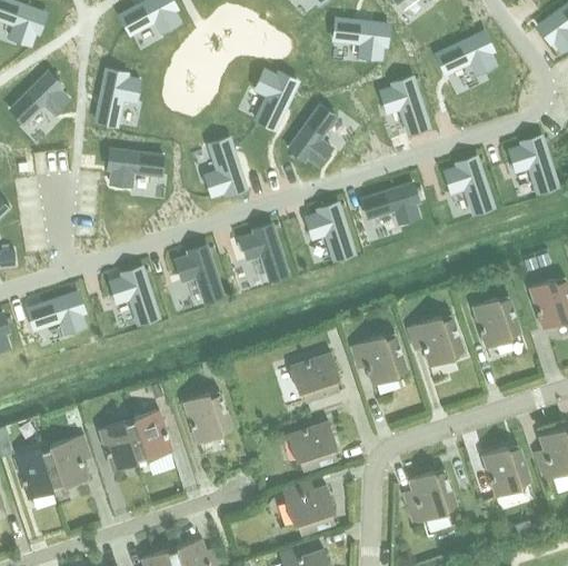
[(0,0),(0,20),(13,26),(9,39),(30,47),(35,33),(39,35),(46,16),(0,0)]
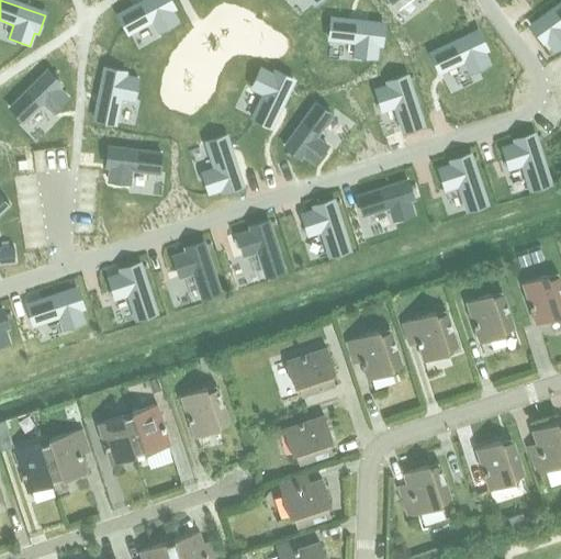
[(168,0),(149,0),(118,18),(127,35),(152,22),(158,34),(177,24),(170,11),(174,10),(168,0)]
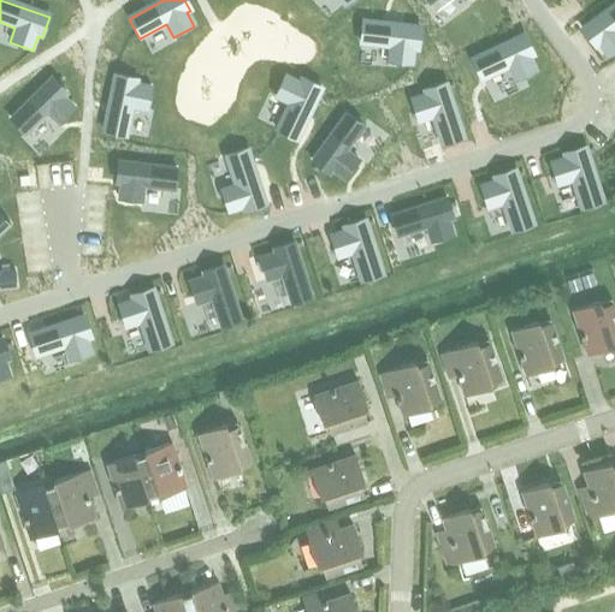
[(614,6),(583,30),(595,48),(598,46),(608,58),(614,53),(614,6)]
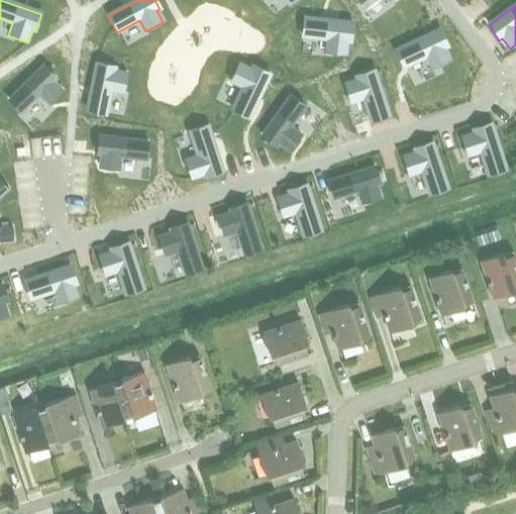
[(305,19),(303,37),(327,40),(326,53),(346,56),(347,42),(350,42),(352,24),(305,19)]
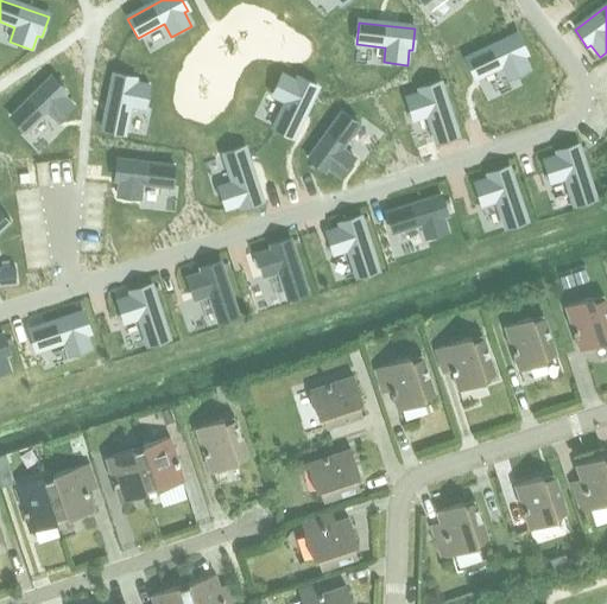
[(517,36),(465,61),(474,81),(500,68),(507,81),(529,70),(522,57),(525,55),(517,36)]
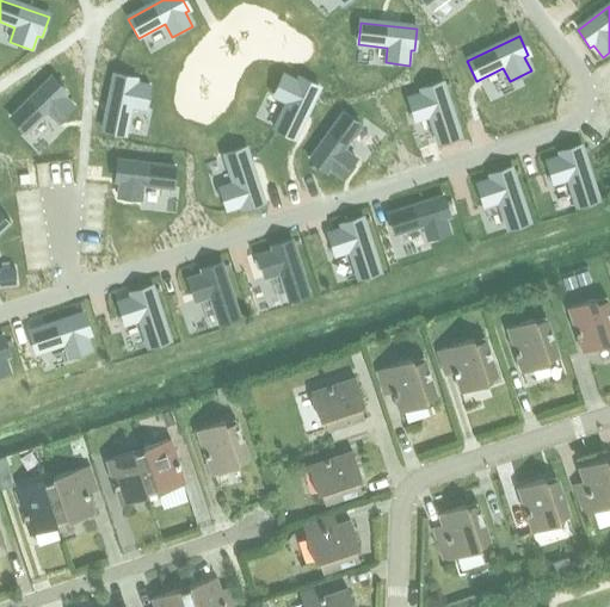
[(115,76),(103,132),(124,137),(130,107),(145,111),(149,87),(135,85),(135,80),(115,76)]
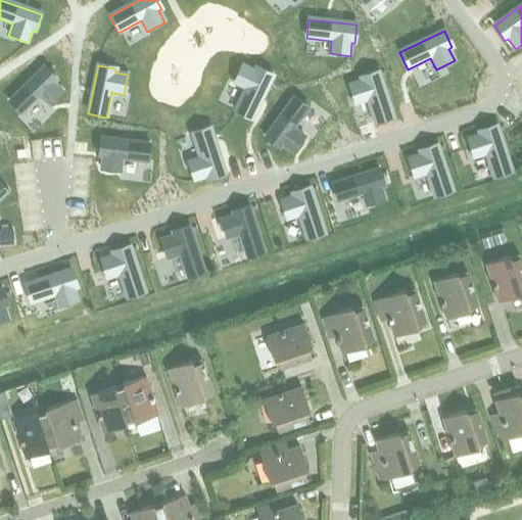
[(243,65),(234,84),(246,90),(235,112),(251,121),(273,77),(256,68),(254,72),(243,65)]
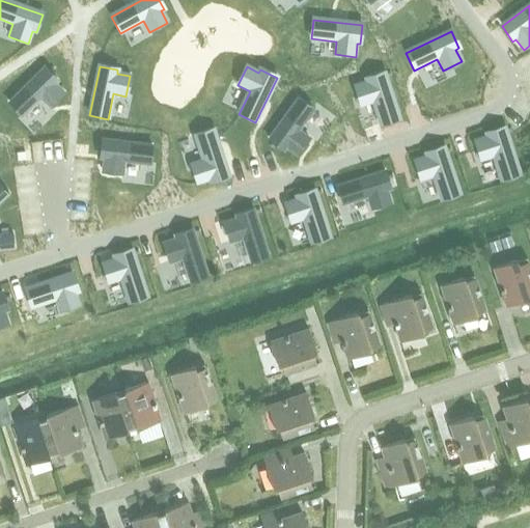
[(45,68),(8,104),(22,116),(40,99),(50,108),(64,93),(55,84),(57,82),(45,68)]
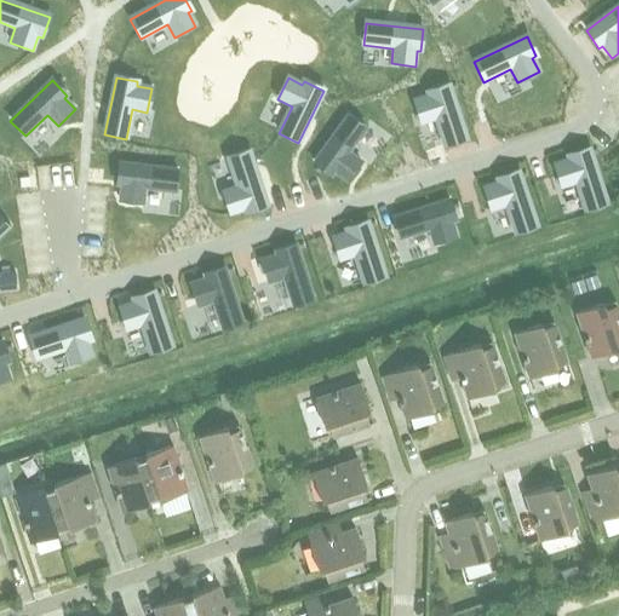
[(429,97),(414,102),(422,125),(436,120),(446,149),(466,142),(448,86),(428,93),(429,97)]
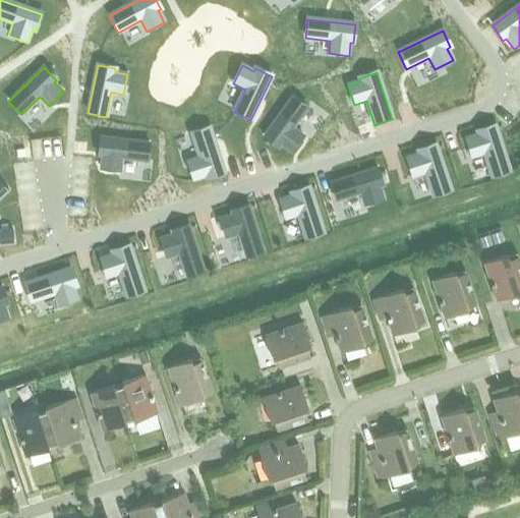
[(292,98),(264,136),(278,148),(280,145),(291,153),(303,136),(292,128),(307,108),(292,98)]
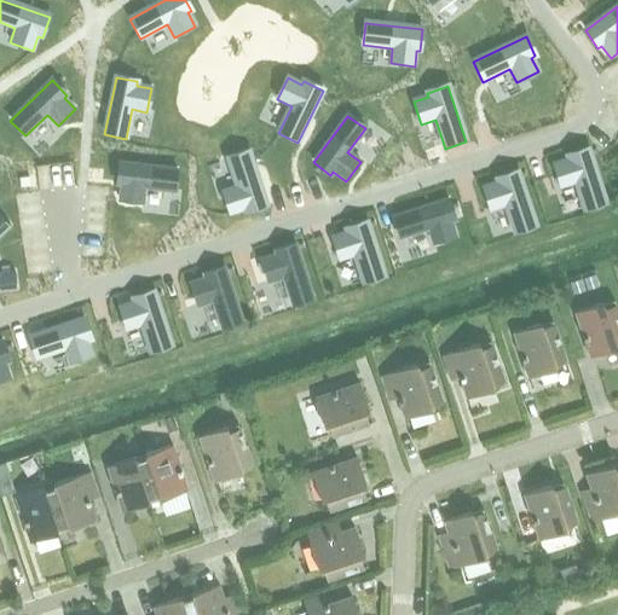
[(569,161),(554,166),(561,189),(576,184),(585,212),(606,206),(588,150),(567,157),(569,161)]
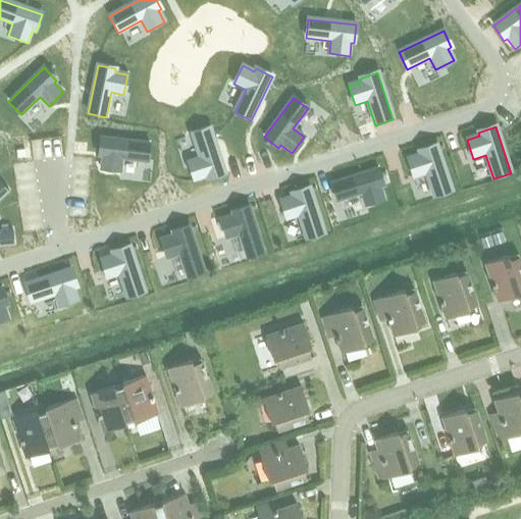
[(200,158),(188,162),(194,182),(206,177),(207,180),(225,174),(209,128),(192,134),(200,158)]
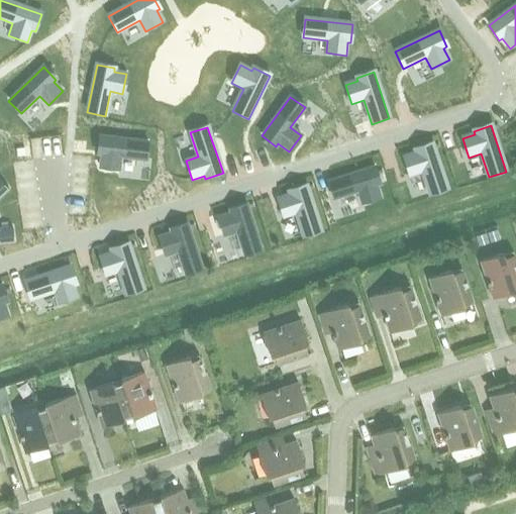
[(100,137),(97,155),(101,156),(99,169),(119,171),(121,158),(145,161),(147,143),(100,137)]
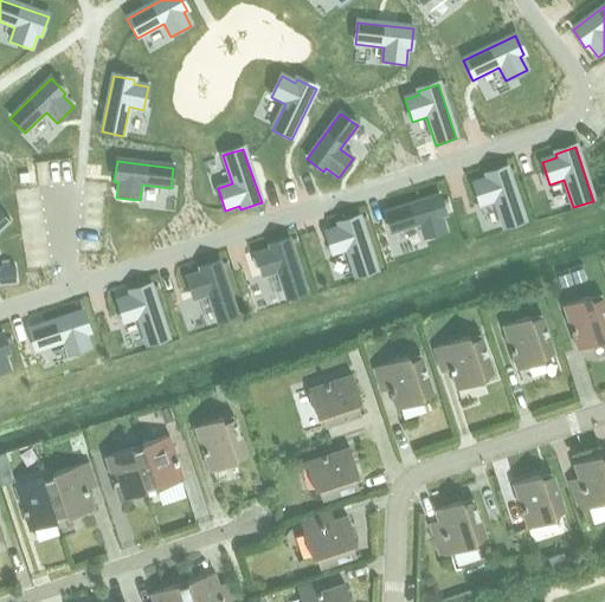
[(488,180),(474,185),(481,207),(495,202),(504,230),(525,222),(507,169),(487,175),(488,180)]
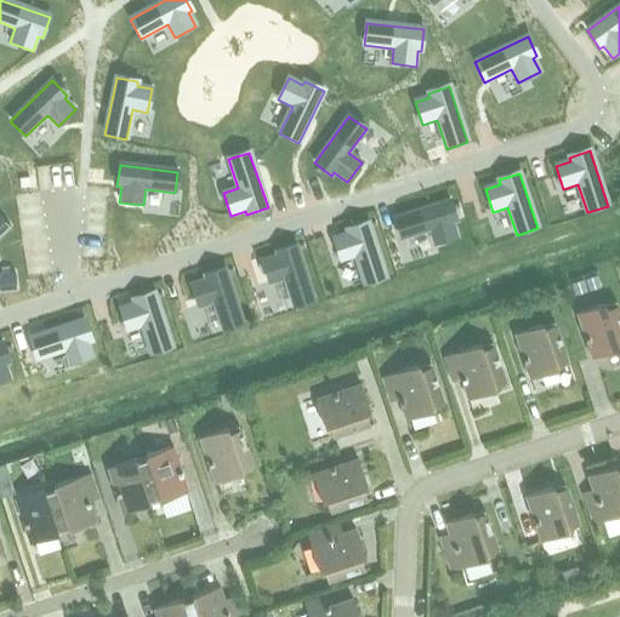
[(450,201),(394,220),(402,240),(430,230),(434,246),(458,238),(453,223),(456,222),(450,201)]
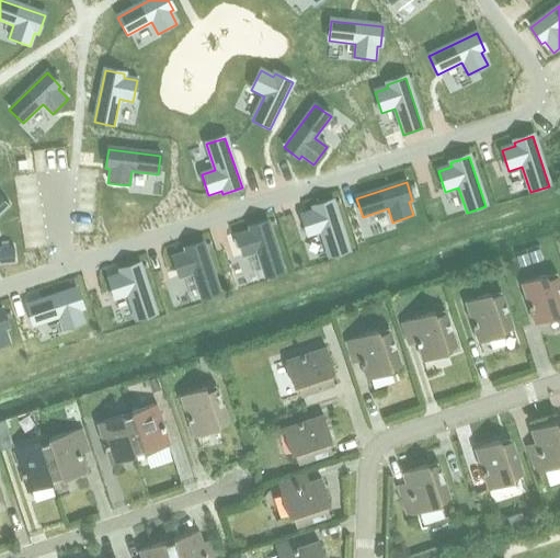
[(0,196),(0,215),(10,206),(0,196)]
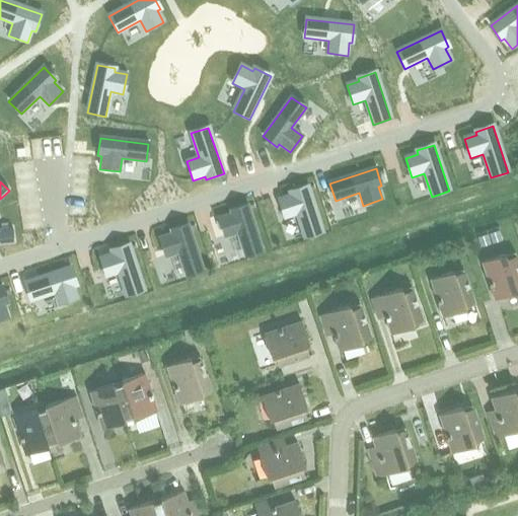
[(291,196),(279,200),(285,219),(297,215),(305,238),(322,233),(307,187),(290,193),(291,196)]
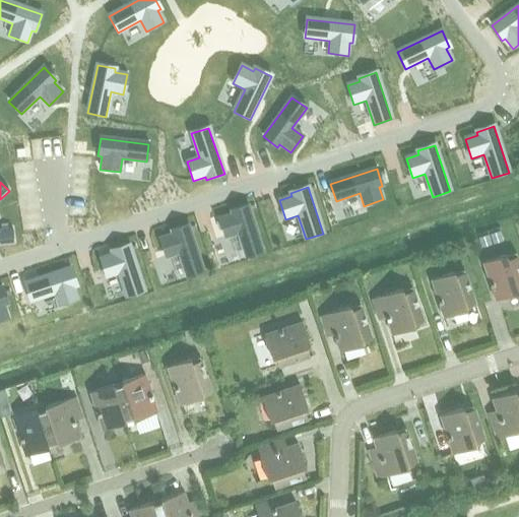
[(232,215),(219,219),(225,239),(238,235),(246,259),(263,253),(248,206),(231,212),(232,215)]
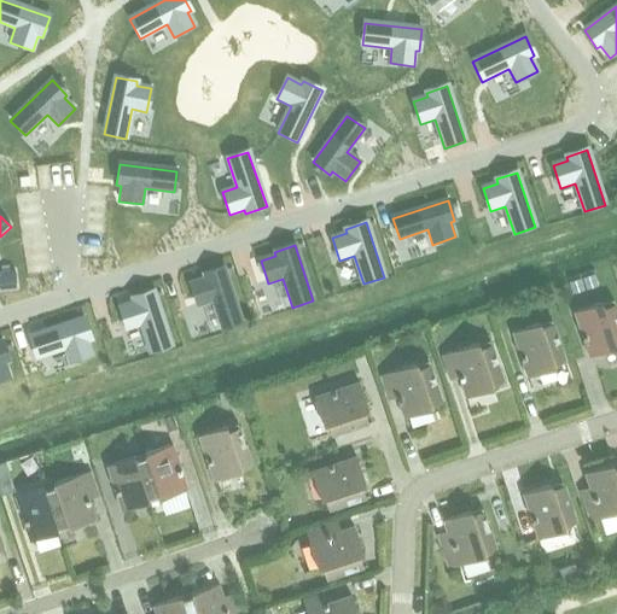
[(205,279),(190,284),(198,308),(213,302),(221,331),(243,323),(225,269),(203,275),(205,279)]
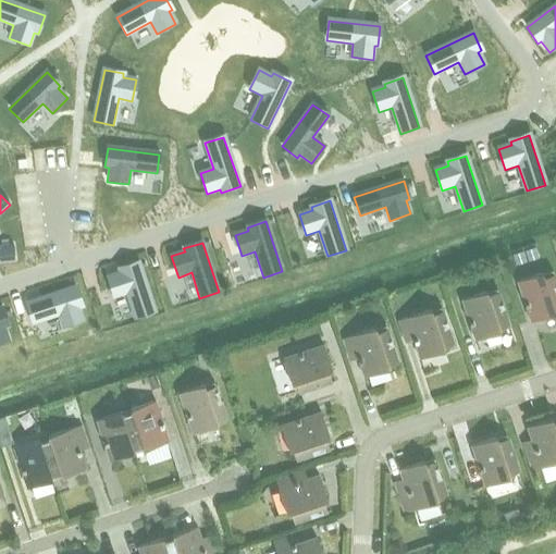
[(13,245),(0,246),(0,265),(15,262),(13,245)]
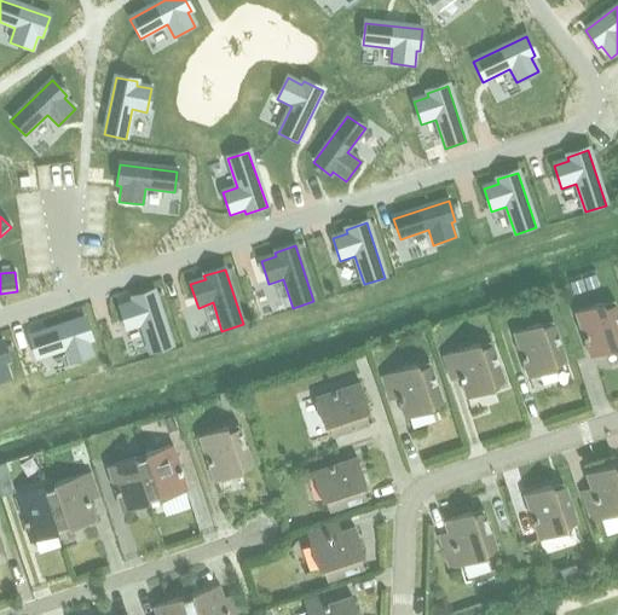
[(594,277),(584,280),(588,291),(598,288),(594,277)]
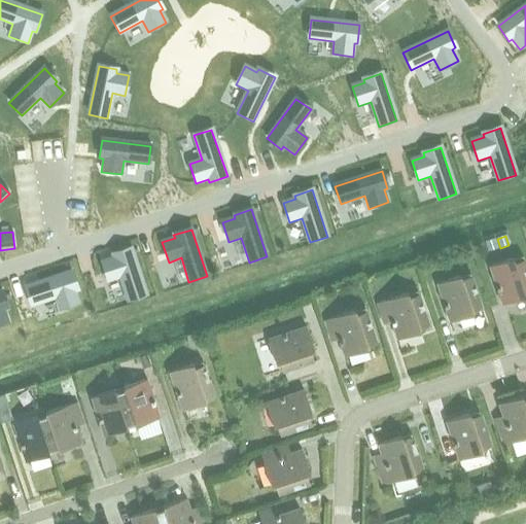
[(495,239),(485,242),(488,251),(497,248),(495,239)]
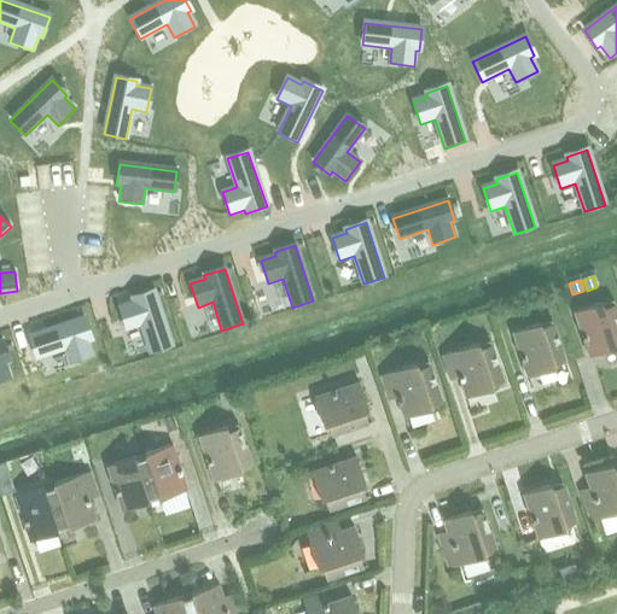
[(134,303),(120,308),(127,331),(141,326),(151,354),(172,348),(153,292),(133,299),(134,303)]
